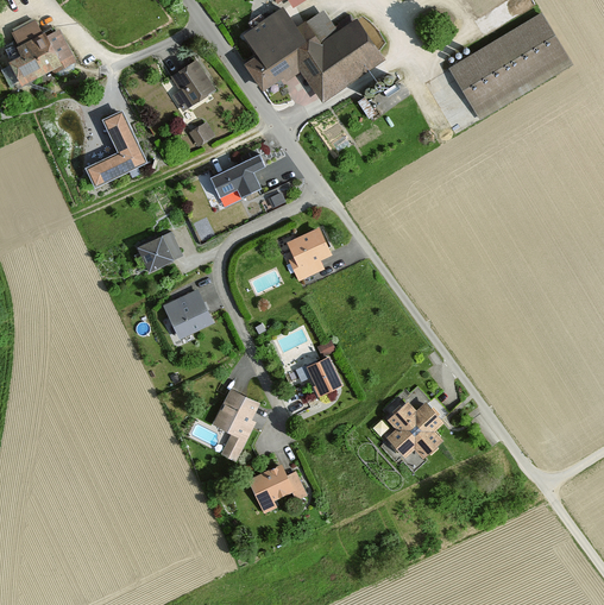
[(323,11),(296,27),(281,6),(241,35),(256,54),(241,63),(260,92),(275,82),(276,82),(283,77),(285,81),(300,70),(322,104),(387,61),(357,18),(337,31),(323,11)]
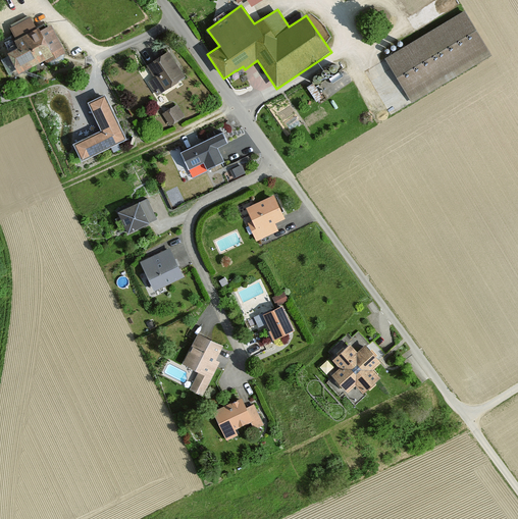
[(414,103),(491,55),(464,10),(386,58),(414,103)]
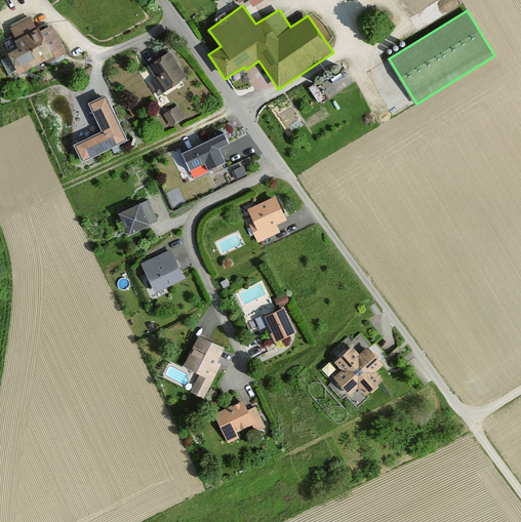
[(14,39),(11,41),(14,48),(6,52),(15,74),(48,58),(50,63),(68,53),(57,35),(55,37),(52,31),(51,32),(47,24),(39,28),(32,14),(8,26),(14,39)]
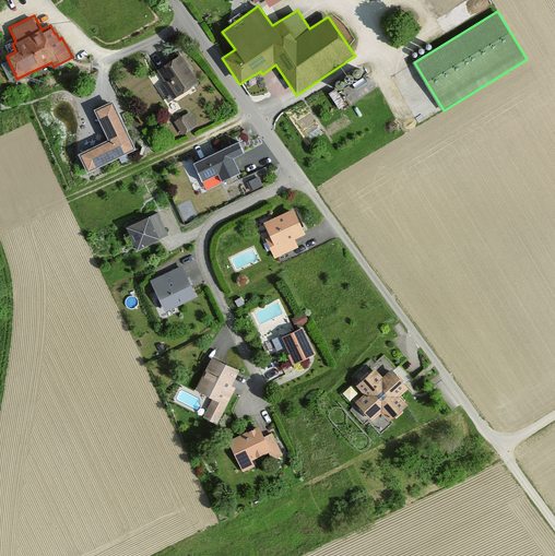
[(168,102),(199,82),(180,55),(158,69),(167,82),(160,87),(168,102)]
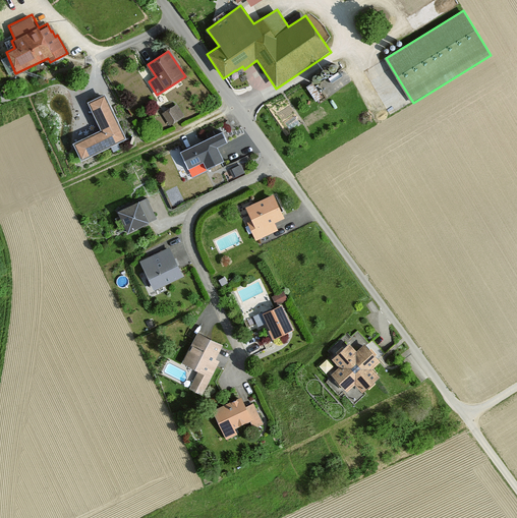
[(328,101),(356,82),(341,59),(312,77),(328,101)]
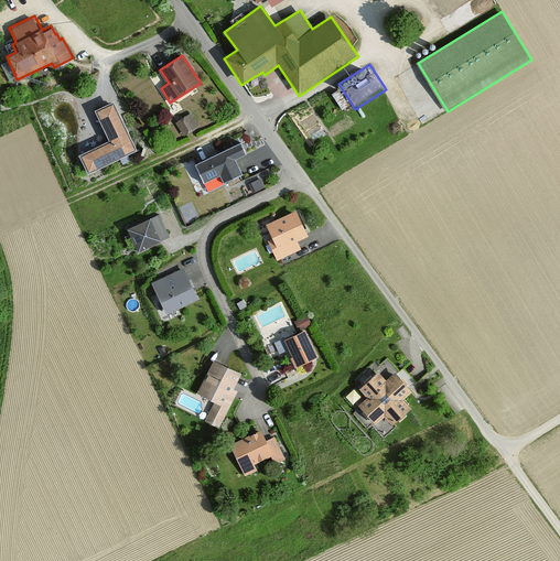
[(333,95),(343,110),(352,105),(341,88),(333,95)]
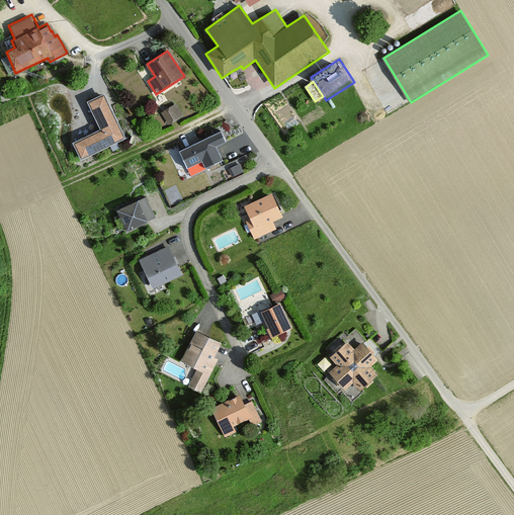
[(79,160),(124,138),(103,94),(86,102),(99,130),(71,143),(79,160)]
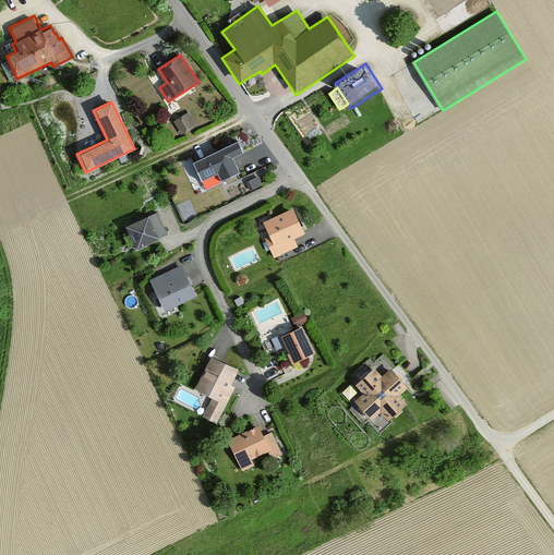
[(185,135),(200,124),(191,111),(176,121),(185,135)]
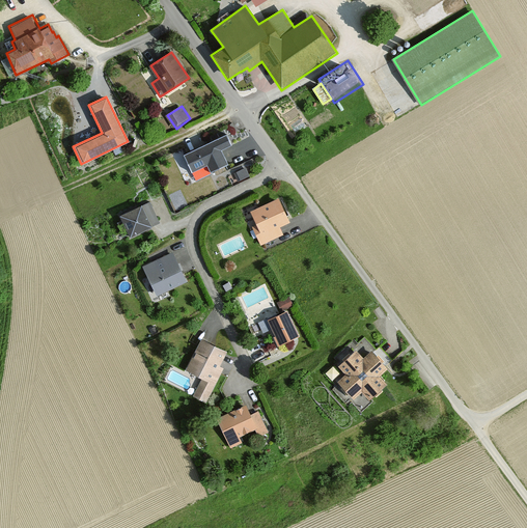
[(224,134),(182,156),(191,172),(206,165),(210,171),(226,164),(219,150),(230,145),(224,134)]
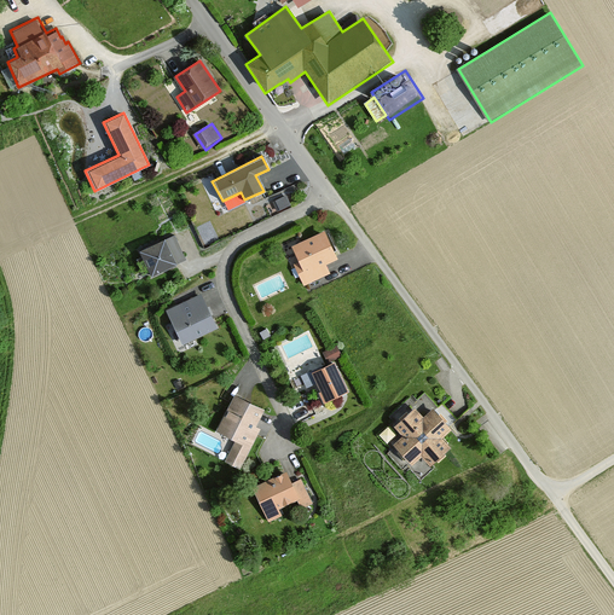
[(278,214),(293,207),(287,195),(272,202),(278,214)]
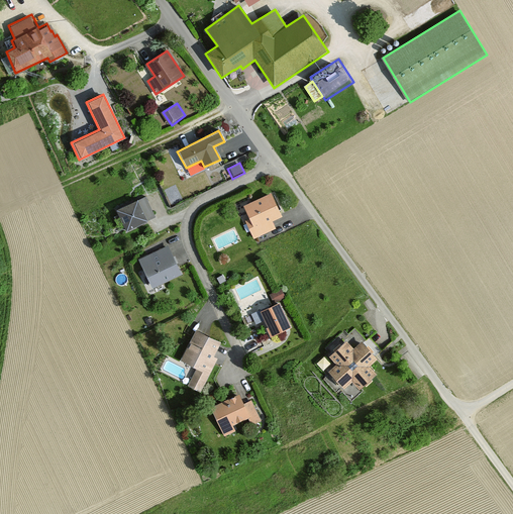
[(278,228),(274,220),(282,216),(271,193),(243,206),(249,219),(246,221),(255,239),(278,228)]
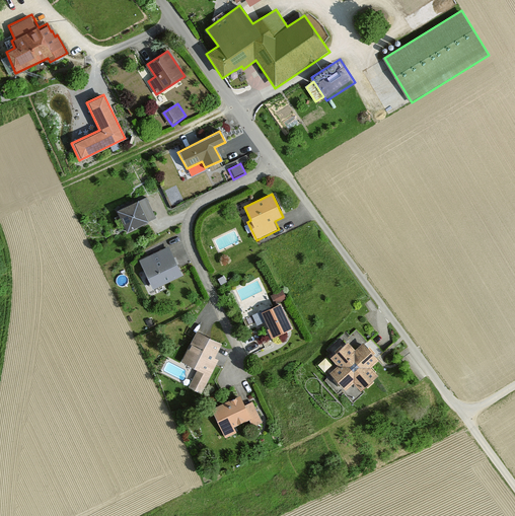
[(128,232),(157,219),(147,197),(118,211),(128,232)]
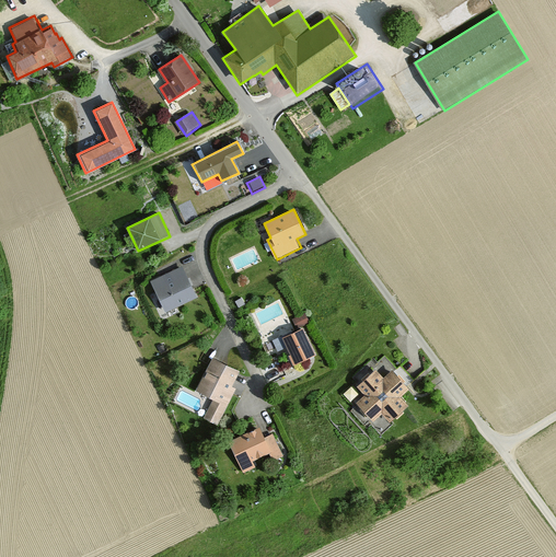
[(163,312),(199,296),(185,265),(150,281),(163,312)]
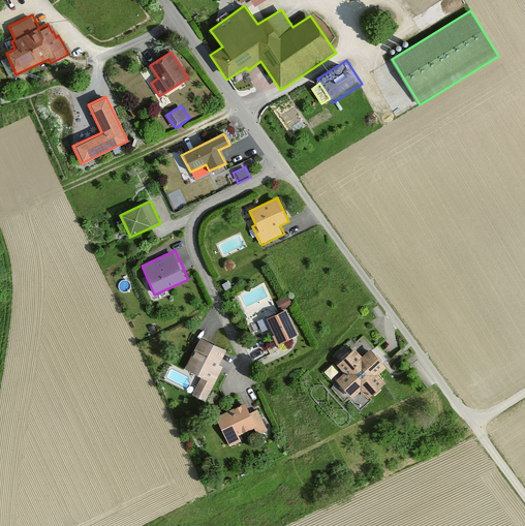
[(281,296),(285,303),(297,298),(294,290),(281,296)]
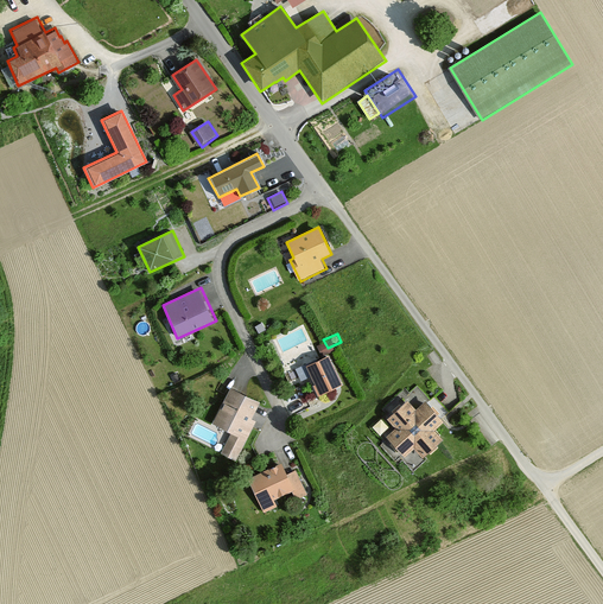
[(319,394),(343,382),(329,354),(305,367),(319,394)]
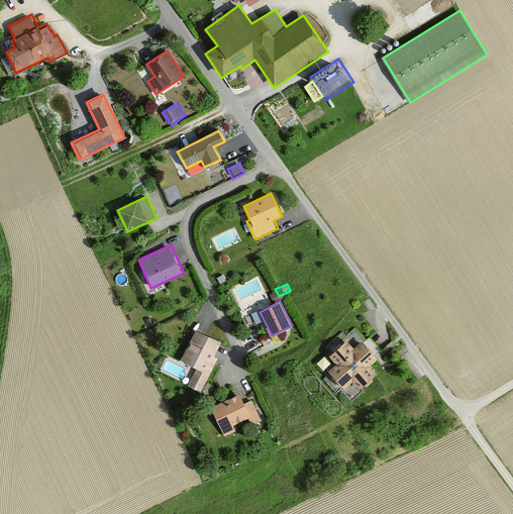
[(181,360),(198,369),(190,386),(203,392),(220,358),(215,355),(222,342),(196,329),(181,360)]
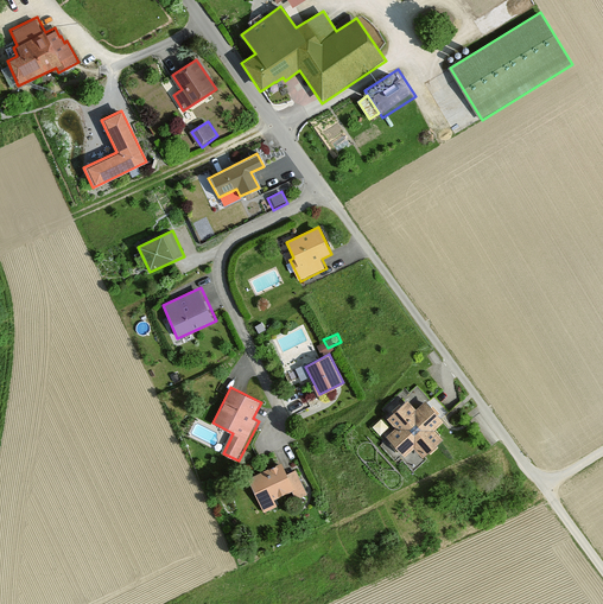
[(416,408),(406,399),(385,419),(394,427),(385,437),(404,457),(414,449),(421,457),(443,437),(436,428),(443,421),(424,400),(416,408)]
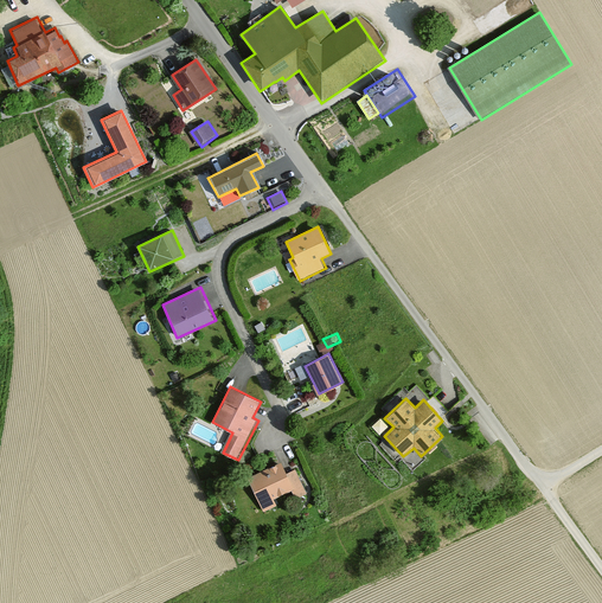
[(280,462),(248,478),(263,512),(282,504),(280,498),(307,486),(299,468),(286,474),(280,462)]
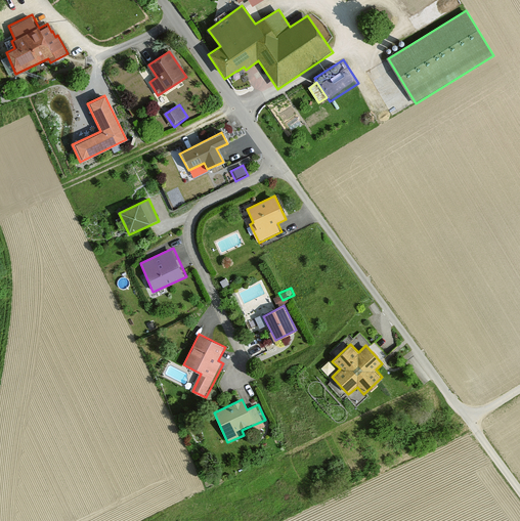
All buildings are outlined.
